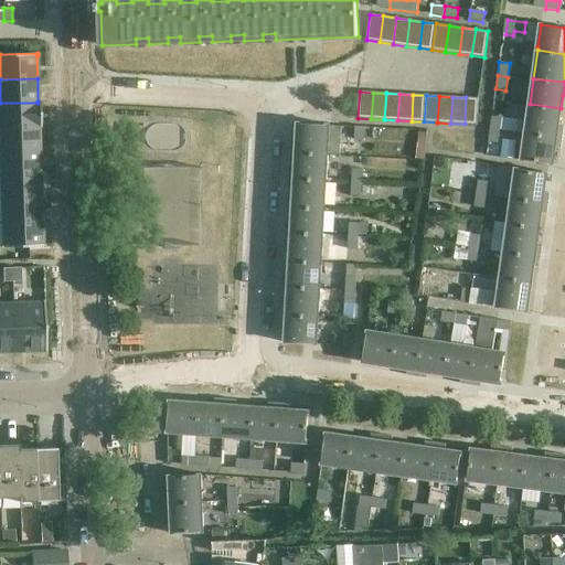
[(479,98),(466,97),(465,124),(478,125),(479,98)]
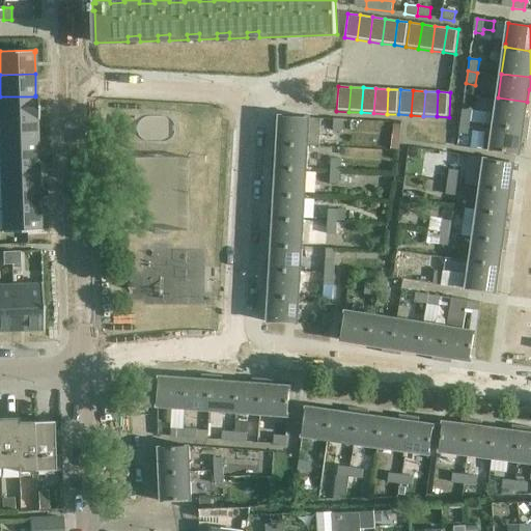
[(35,96),(0,96),(0,119),(36,118),(36,119),(37,119),(37,94),(35,95),(35,96)]
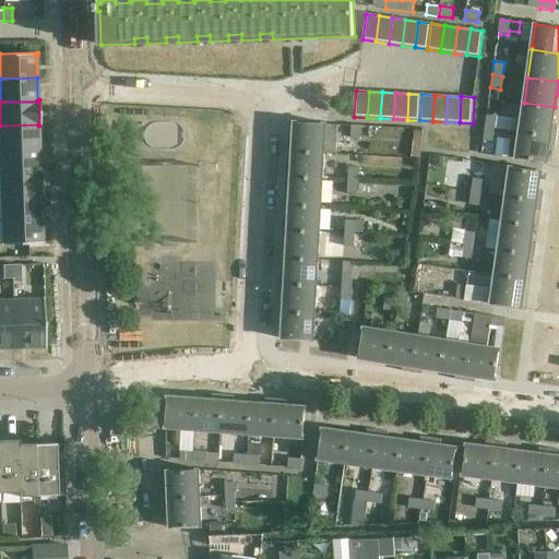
[(555,107),(524,103),(520,131),(557,137),(558,127),(552,126),(555,107)]
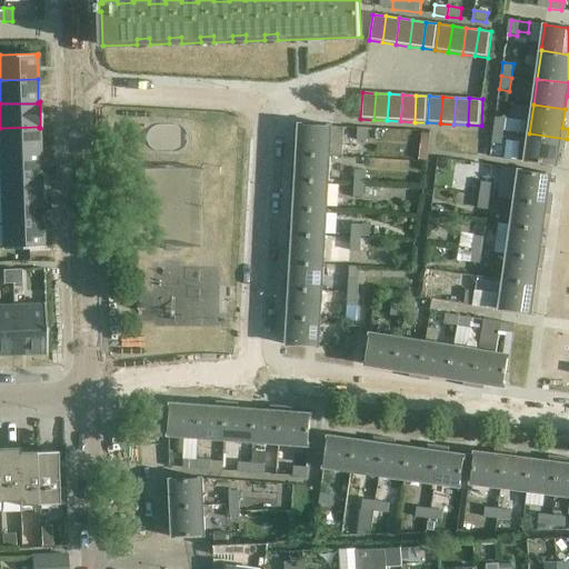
[(496,117),(495,130),(505,131),(506,118),(496,117)]
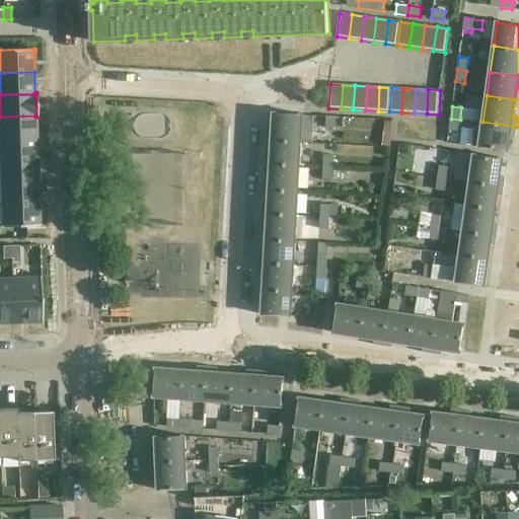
[(314,116),(274,114),(272,140),(301,141),(312,142),(314,116)]
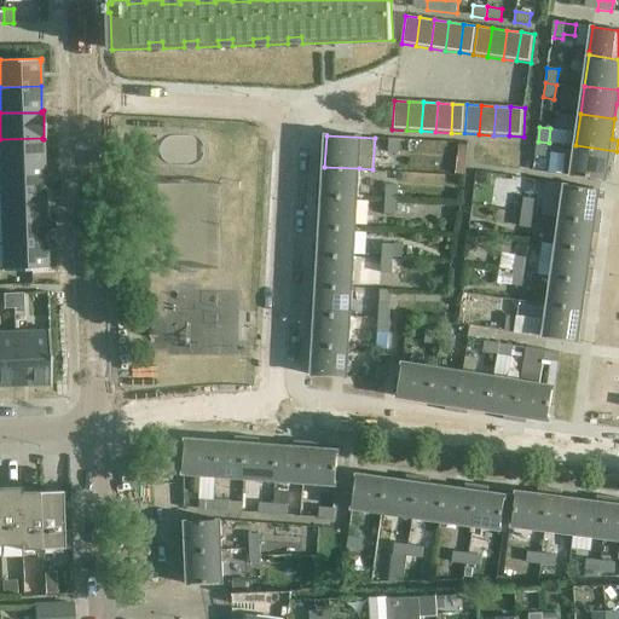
[(42,138),(0,139),(0,165),(44,165),(42,139),(42,138)]
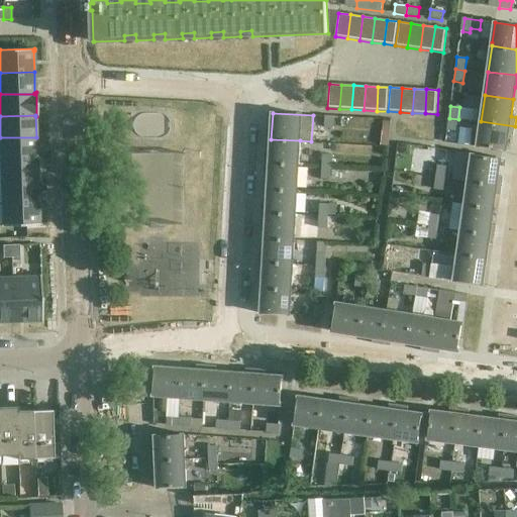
[(325,116),(324,128),(334,128),(334,116),(325,115),(325,116)]
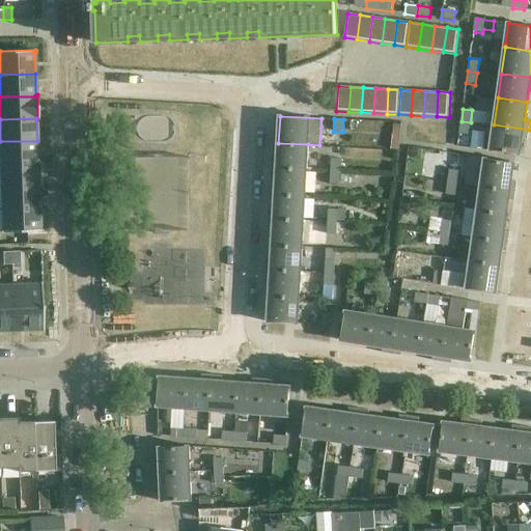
[(471,122),(462,121),(459,133),(469,135),(471,122)]
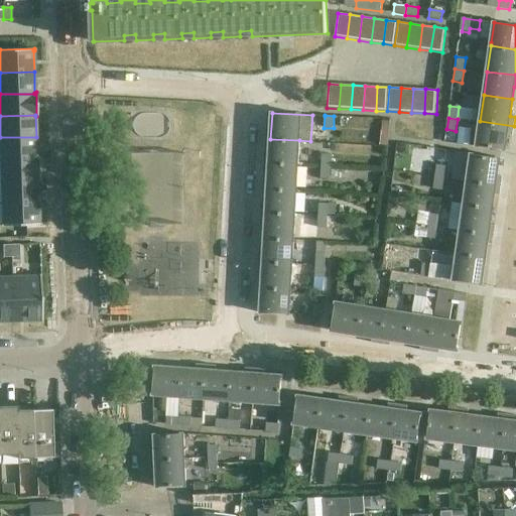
[(514,126),(480,121),(476,146),(505,150),(507,135),(512,136),(514,126)]
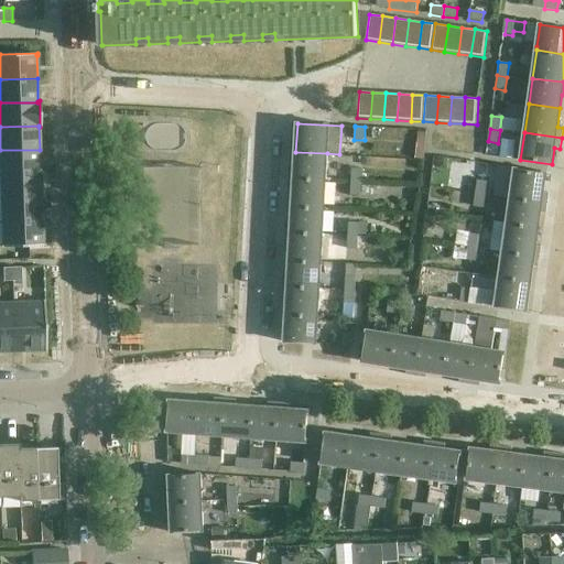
[(40,150),(0,150),(0,174),(41,173),(41,172),(40,150)]
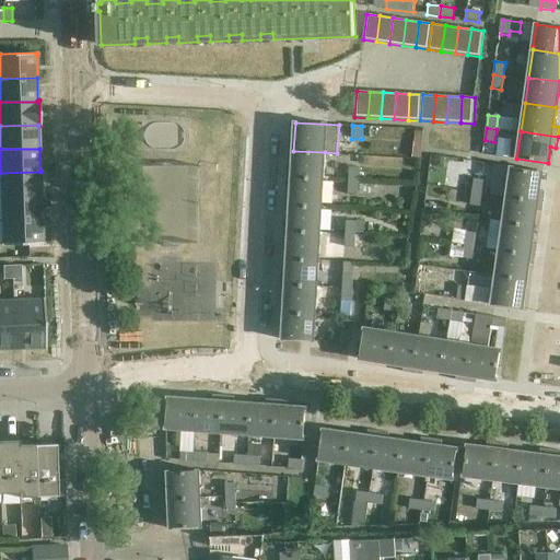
[(287,166),(287,177),(324,179),(325,152),(293,151),(292,167),(287,166)]
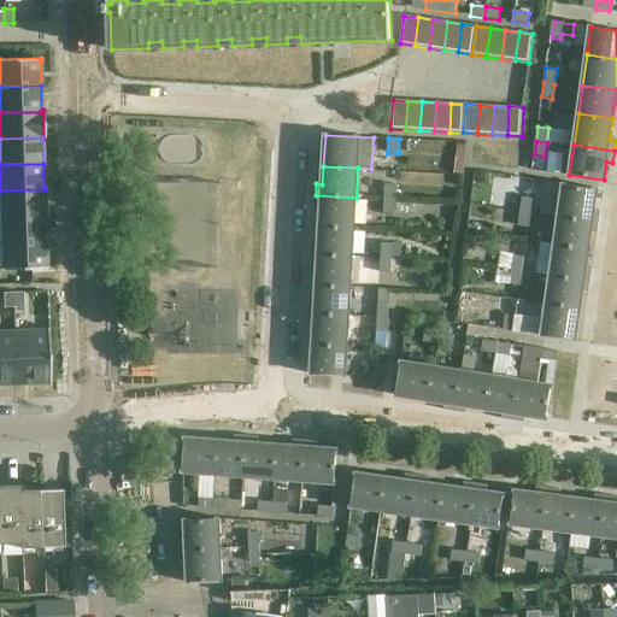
[(386,184),(385,199),(395,200),(397,186),(386,184)]
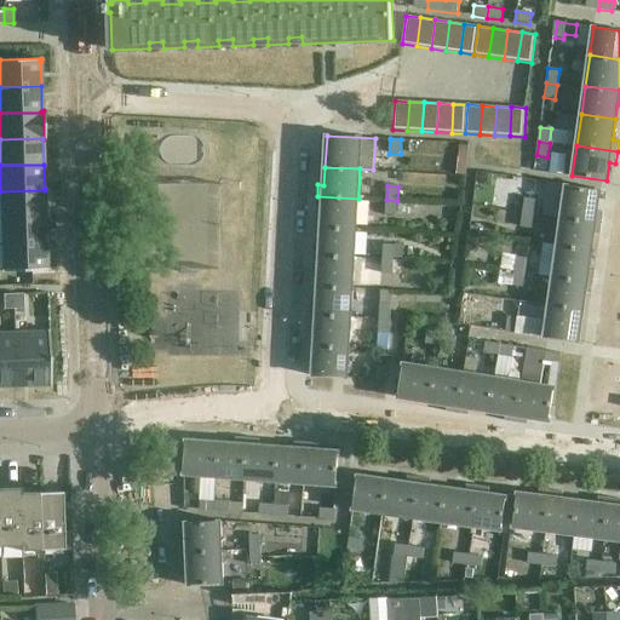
[(567,185),(563,210),(562,216),(602,222),(604,212),(597,212),(601,190),(577,187),(567,185)]
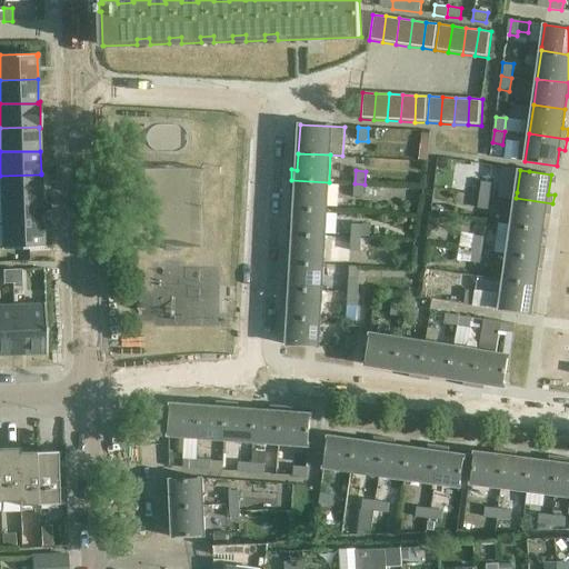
[(41,175),(0,176),(0,188),(0,200),(41,199),(41,200),(43,200),(42,173),(41,173),(41,175)]
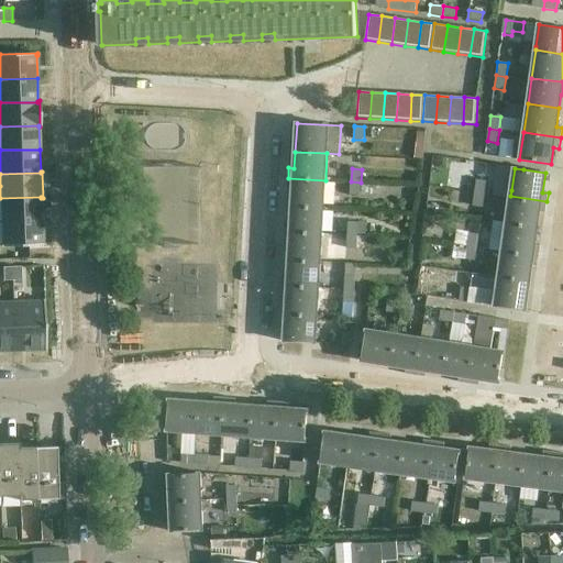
[(288,178),(287,189),(288,189),(293,189),(291,205),(324,207),(326,180),(288,178)]
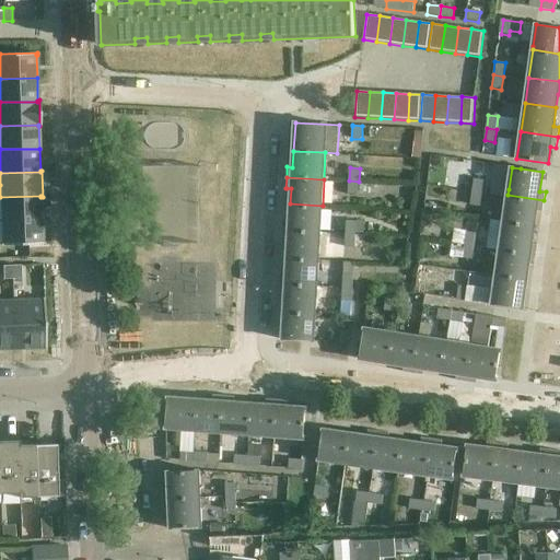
[(474,178),(473,191),(482,193),(485,179),(474,178)]
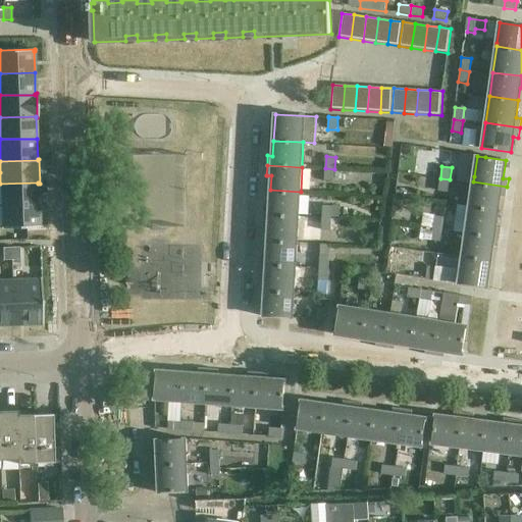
[(325,168),(325,179),(334,180),(334,169),(325,168)]
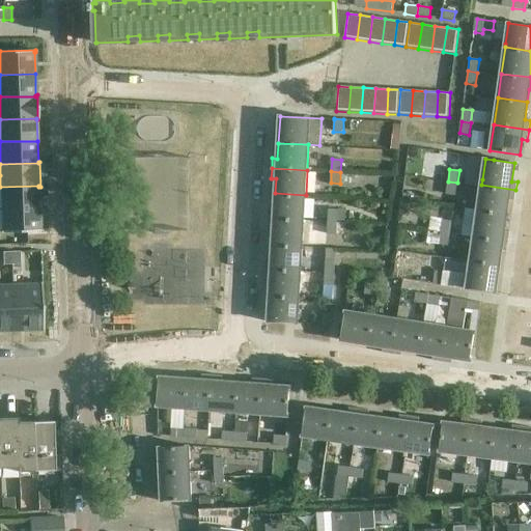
[(448,182),(446,194),(456,195),(457,183),(448,182)]
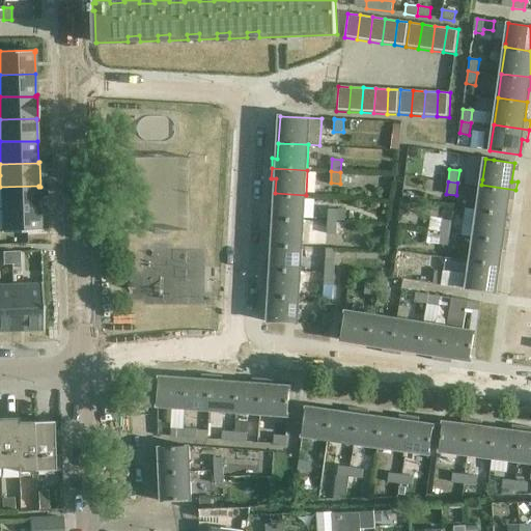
[(515,190),(481,185),(478,208),(507,213),(509,201),(514,201),(515,190)]
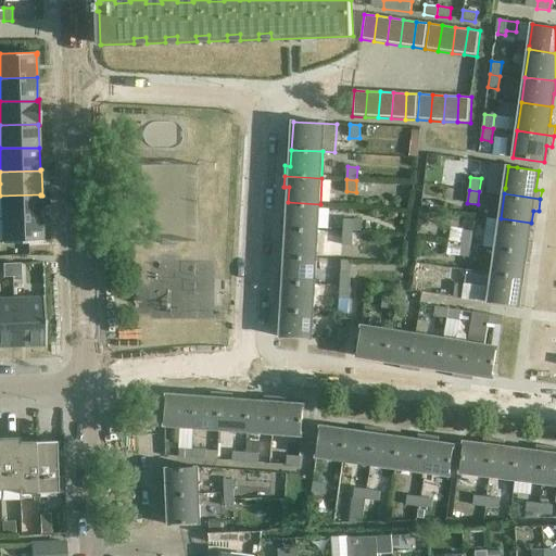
[(40,194),(0,196),(1,219),(41,217),(40,196),(40,194)]
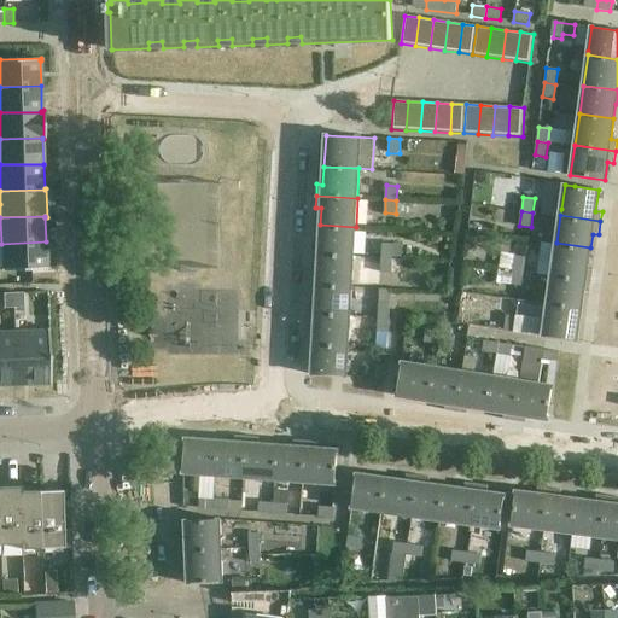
[(313,243),(313,255),(354,257),(356,227),(320,225),(319,244),(314,244),(313,243)]
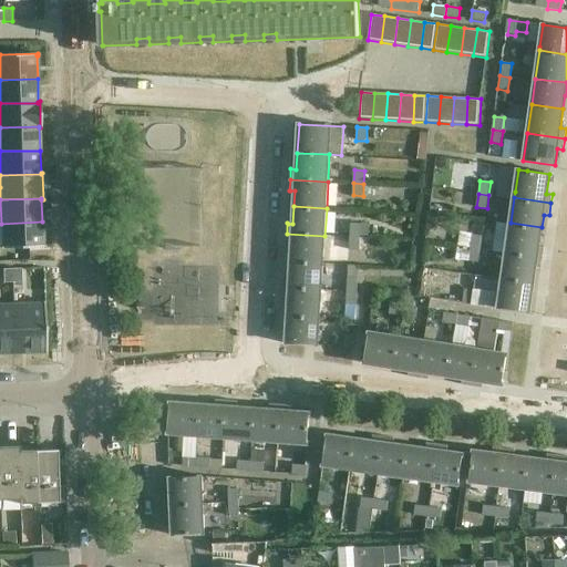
[(2,247),(1,247),(1,248),(44,247),(44,245),(43,245),(42,222),(1,224),(2,247)]
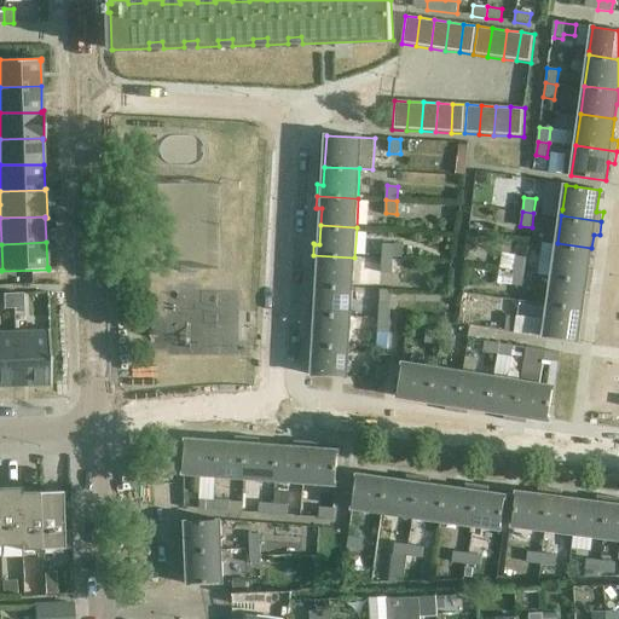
[(591,248),(557,243),(553,273),(594,279),(595,271),(589,270),(591,248)]
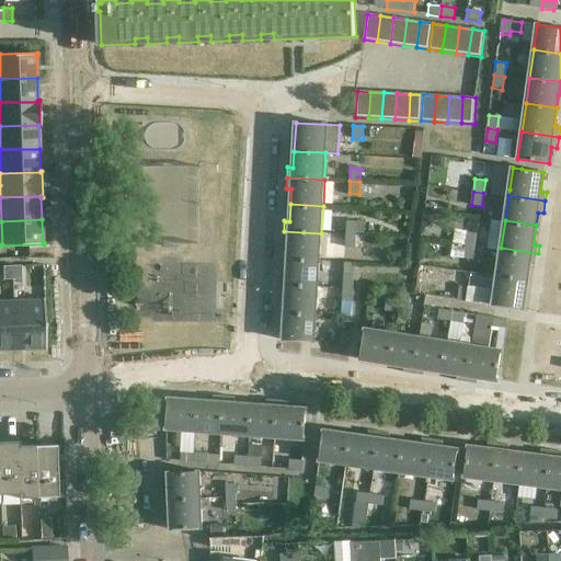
[(347,221),(346,233),(357,233),(357,232),(365,233),(365,222),(347,221)]
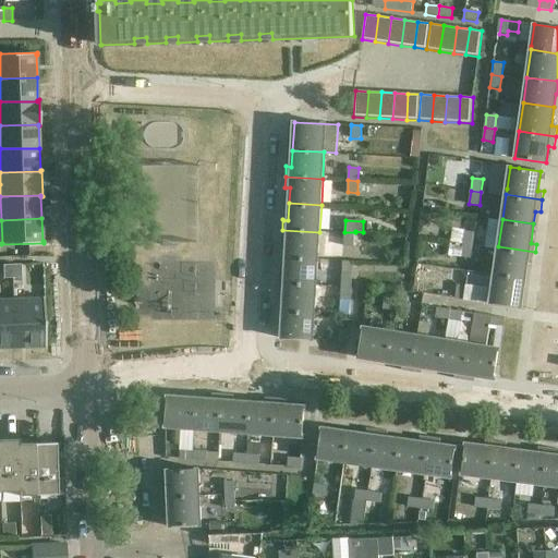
[(282,230),(281,241),(282,241),(287,241),(286,256),(318,258),(319,232),(282,230)]
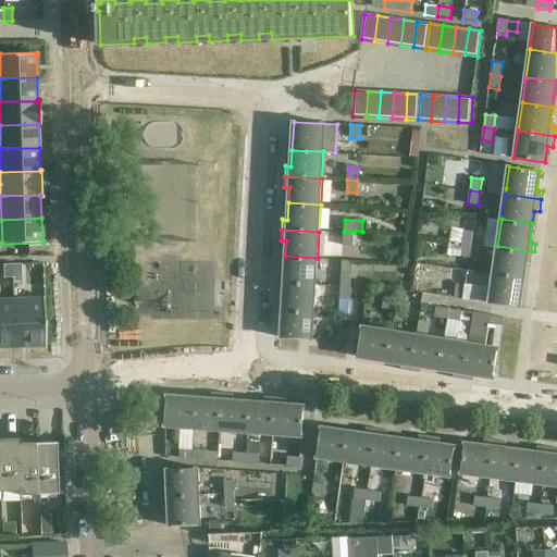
[(474,232),(463,231),(462,244),(472,245),(474,232)]
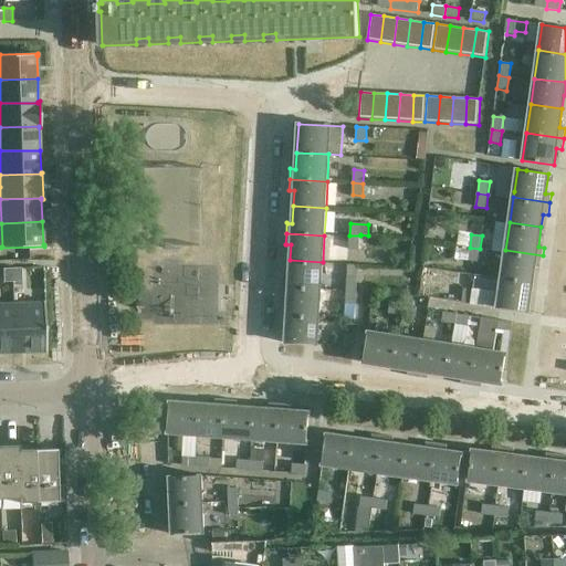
[(349,236),(349,250),(359,250),(360,236),(349,236)]
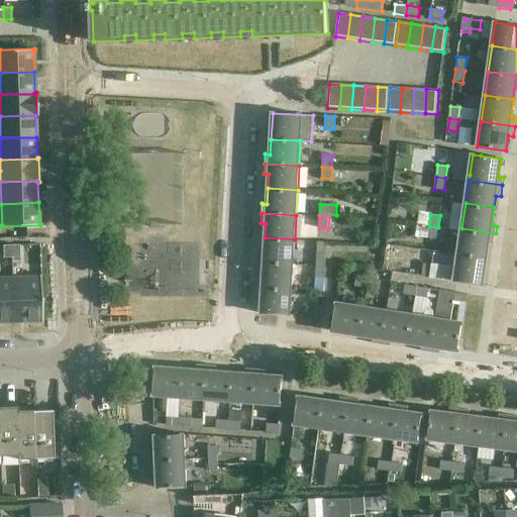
[(438,227),(429,226),(427,238),(436,239),(438,227)]
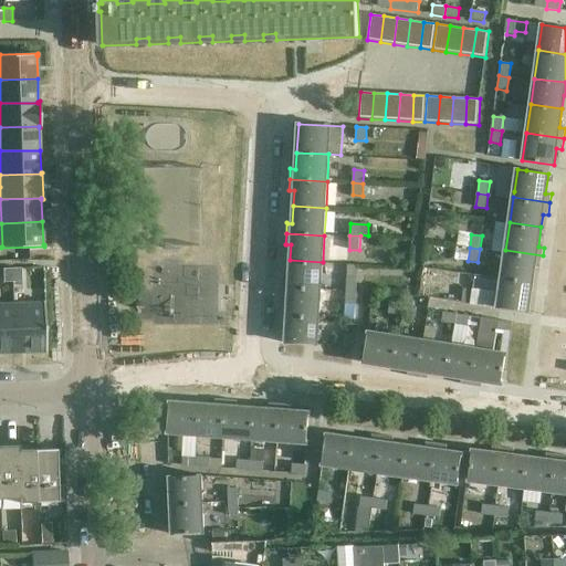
[(543,255),(505,250),(501,276),(533,281),(535,268),(541,269),(543,255)]
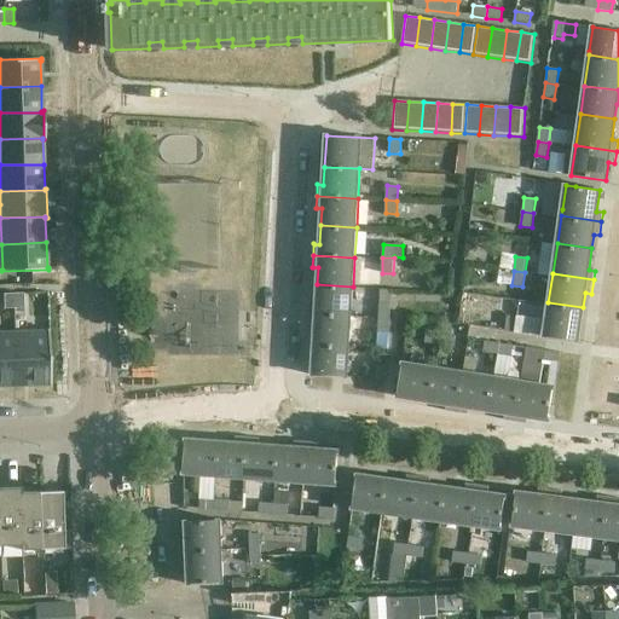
[(310,304),(310,314),(352,317),(353,287),(317,284),(317,304),(311,304),(310,304)]
